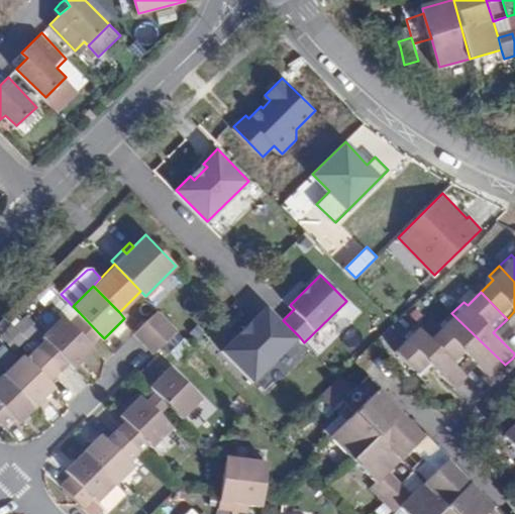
[(242,338),(238,334),(222,349),(253,381),(299,336),(283,320),(268,305),(251,321),(255,325),(242,338)]
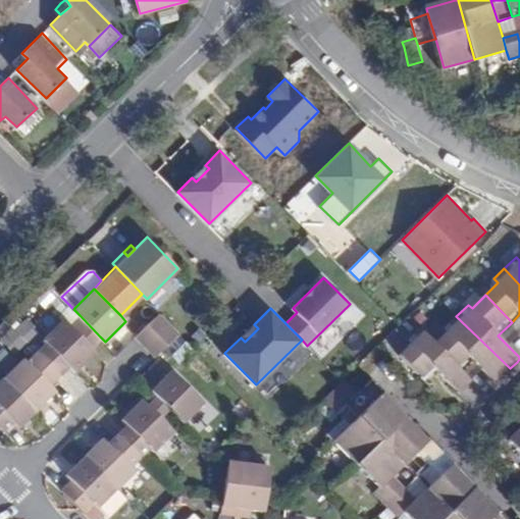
[(170,322),(159,312),(137,335),(147,345),(170,322)]
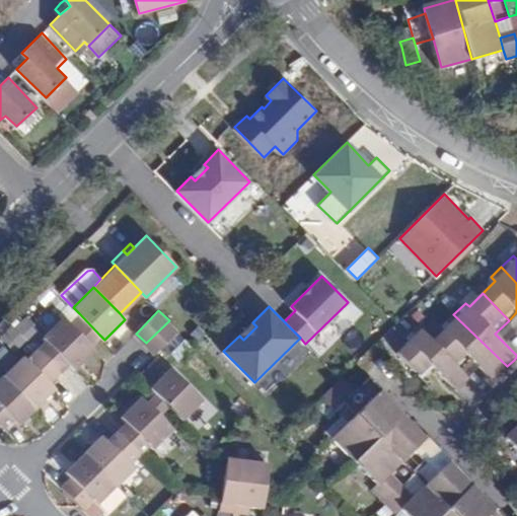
[(46,339),(37,348),(60,372),(70,363),(75,368),(85,358),(95,348),(90,343),(99,335),(79,313),(70,321),(64,316),(43,337),(46,339)]
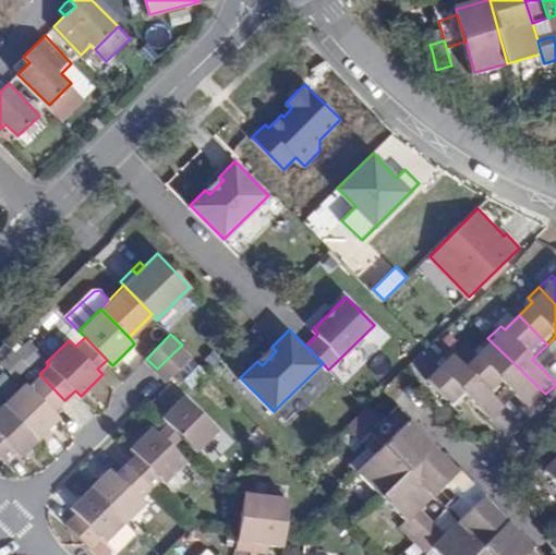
[(466,365),(496,395),(509,383),(532,406),(545,394),(487,338),(475,349),(480,353),(466,365)]
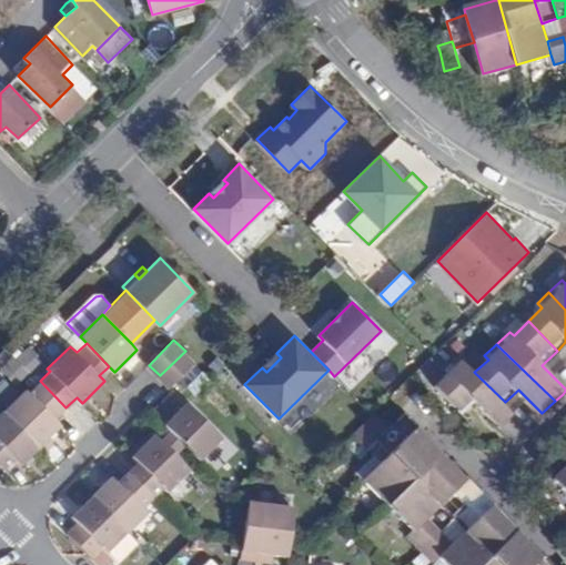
[(196,362),(185,351),(160,375),(170,386),(196,362)]
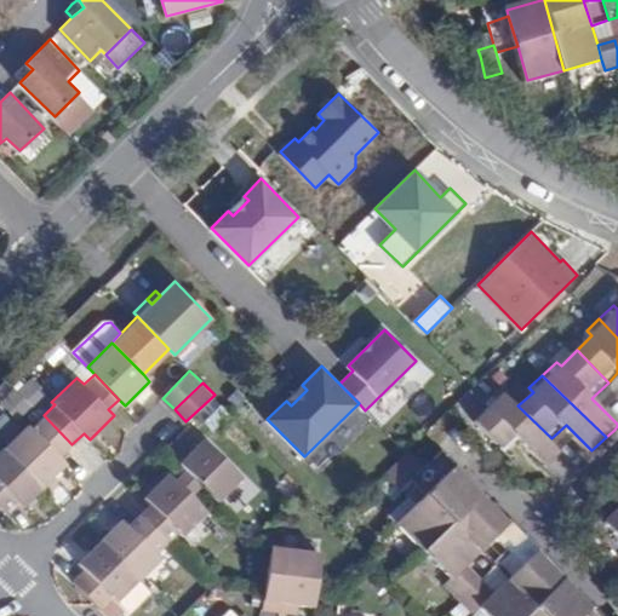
[(560,449),(551,438),(518,406),(501,389),(487,402),(491,408),(478,419),(508,449),(520,438),(545,462),(560,449)]
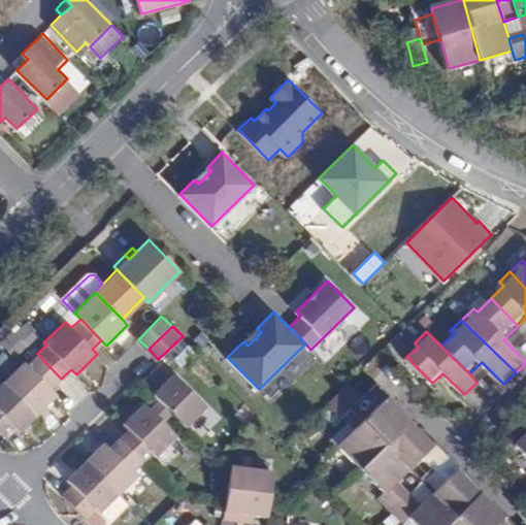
[(61,379),(37,354),(27,363),(25,361),(4,381),(37,414),(45,405),(57,394),(52,389),(61,379)]
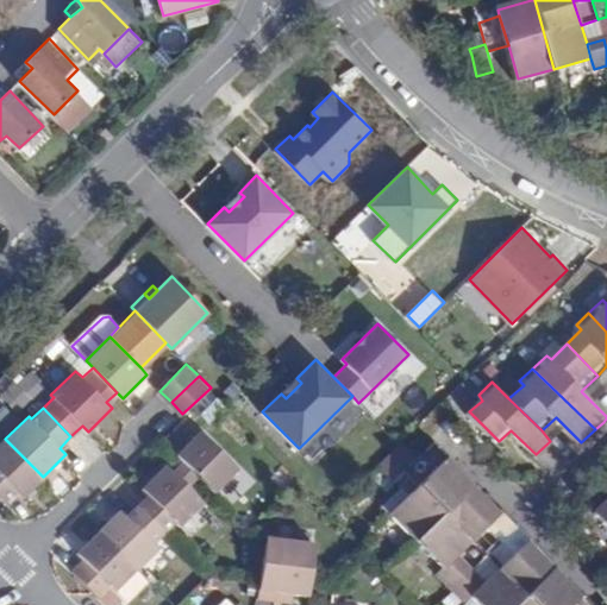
[(199,476),(214,491),(239,468),(201,430),(191,441),(177,453),(183,460),(199,476)]
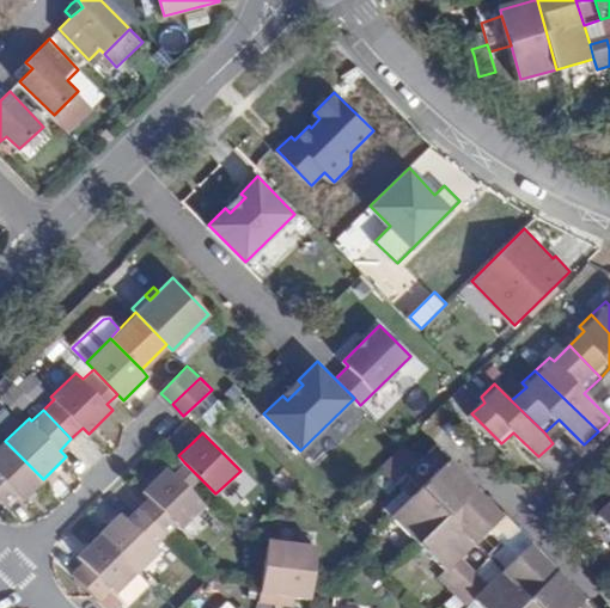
[(0,497),(6,504),(17,492),(24,499),(34,489),(43,479),(5,441),(0,444),(0,497)]
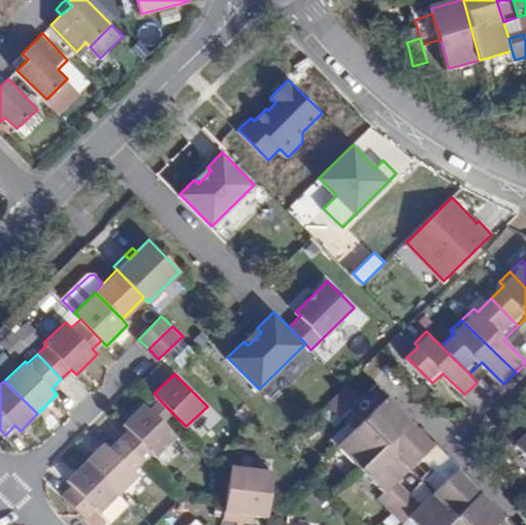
[(364,398),(348,383),(327,403),(342,419),(354,407),(364,398)]
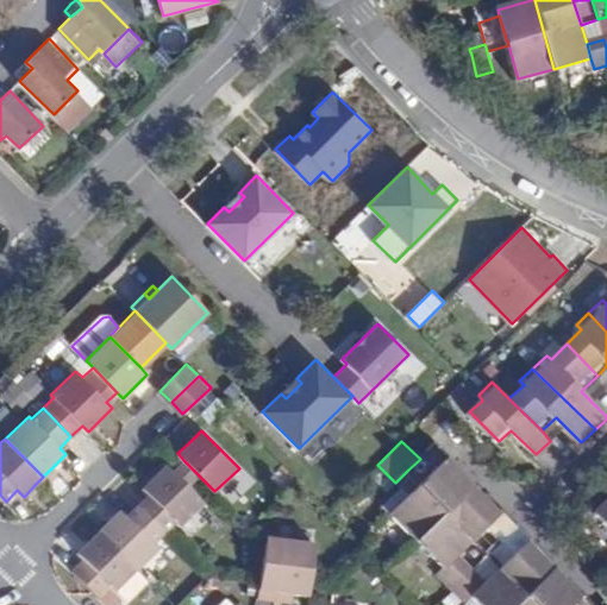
[(438,441),(420,459),(408,470),(420,484),(444,462),(451,455),(448,451),(438,441)]
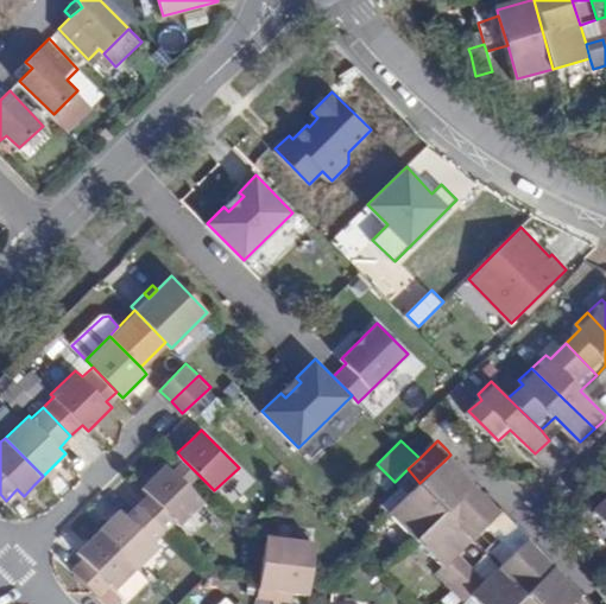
[(188,485),(199,475),(183,459),(172,470),(166,463),(156,474),(143,487),(149,494),(138,504),(164,531),(175,519),(181,525),(203,502),(188,485)]
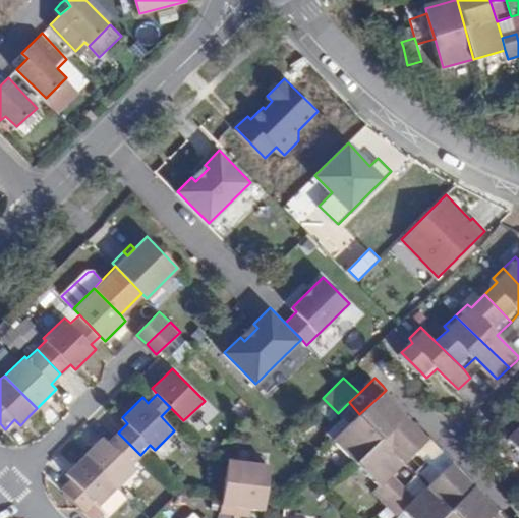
[(380,396),(359,414),(336,438),(358,460),(402,417),(380,396)]
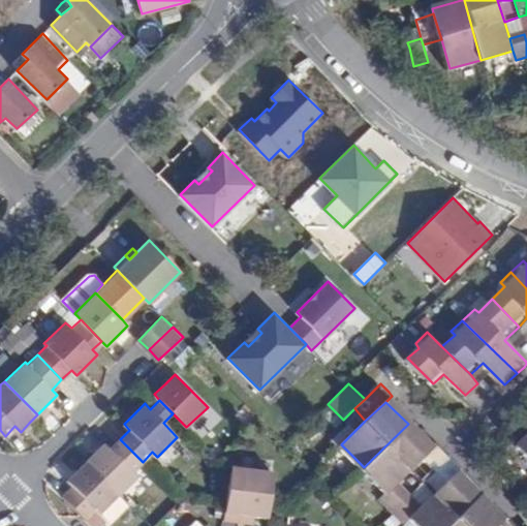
[(408,424),(364,467),(388,491),(401,478),(412,467),(432,449),(408,424)]
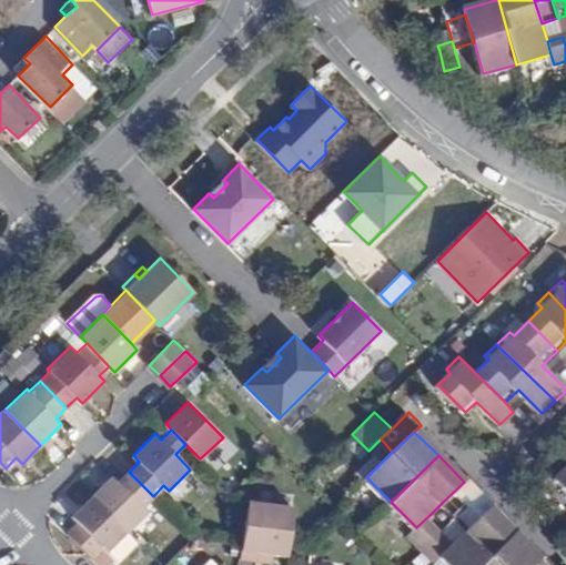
[(563,495),(565,497),(565,472),(564,471),(557,463),(544,475),(563,495)]
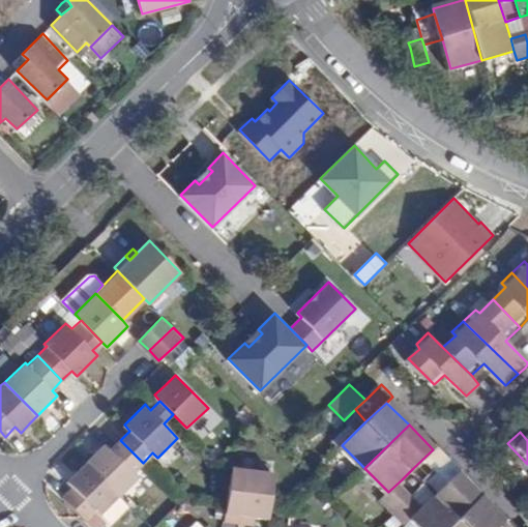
[(146,487),(155,475),(143,463),(120,440),(111,449),(105,444),(96,452),(88,460),(120,493),(136,477),(146,487)]
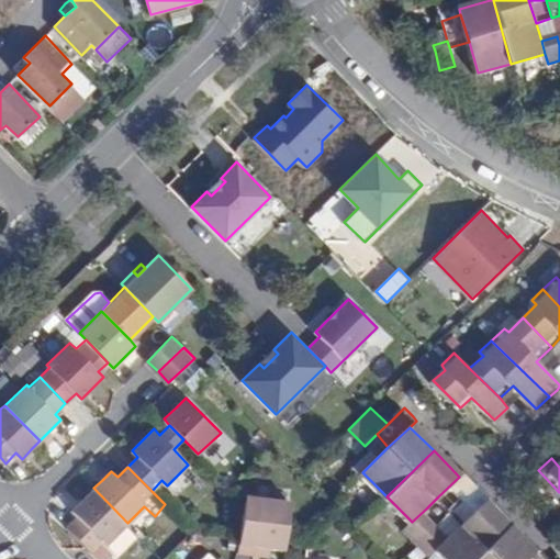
[(466,470),(459,477),(438,496),(450,510),(479,482),(472,476),(466,470)]
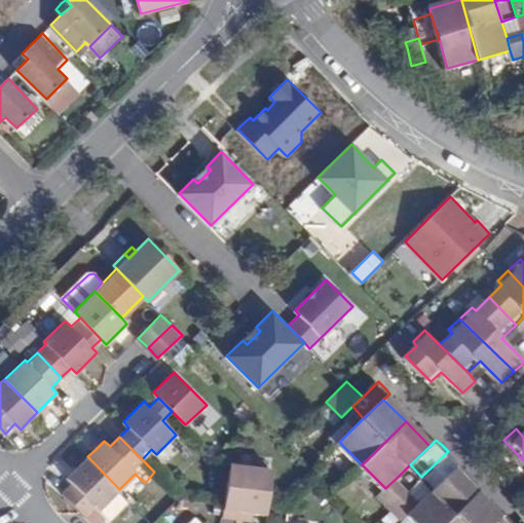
[(448,451),(421,477),(433,487),(451,469),(458,461),(454,457),(448,451)]
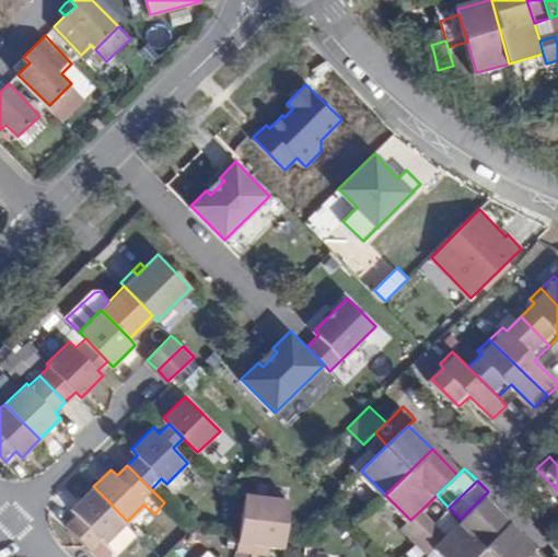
[(67,524),(90,547),(101,537),(105,542),(127,521),(93,486),(84,496),(72,508),(78,513),(67,524)]
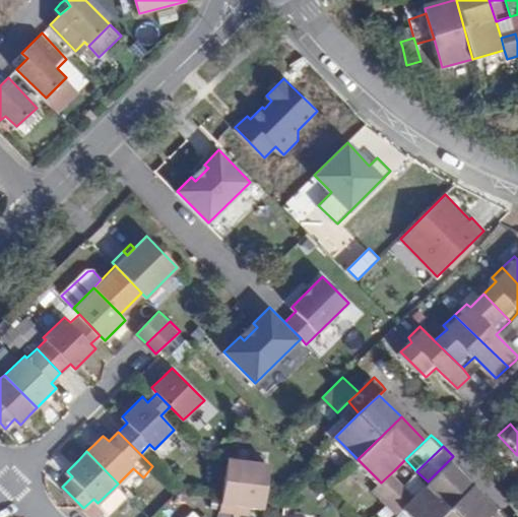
[(517,455),(515,453),(502,465),(517,482),(517,455)]
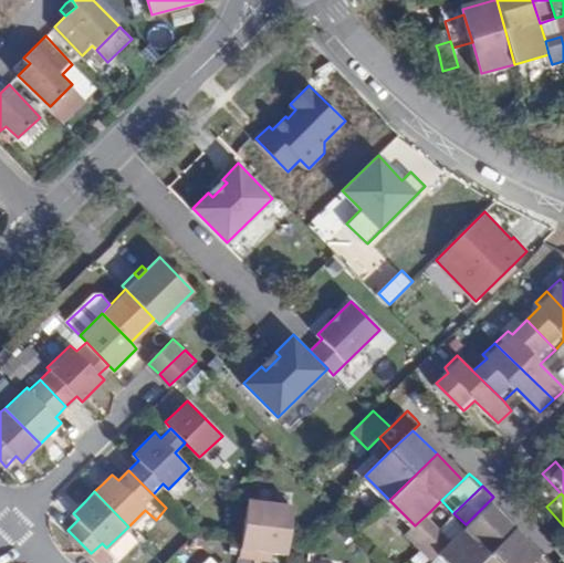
[(288,553),(293,504),(264,501),(264,508),(247,506),(241,555),(250,556),(257,558),(258,549),(288,553)]
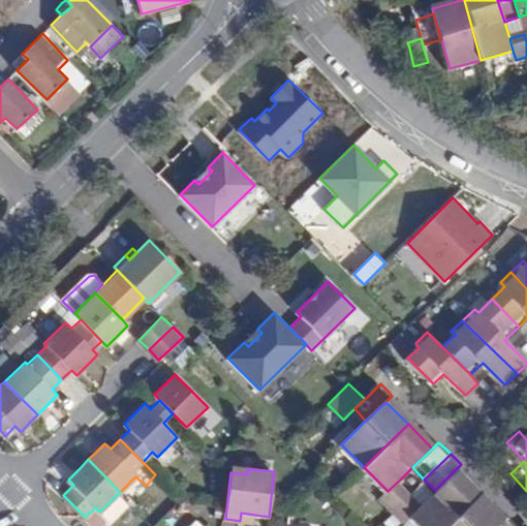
[(423,501),(410,514),(421,525),(446,525),(478,495),(454,471),(435,490),(423,501)]
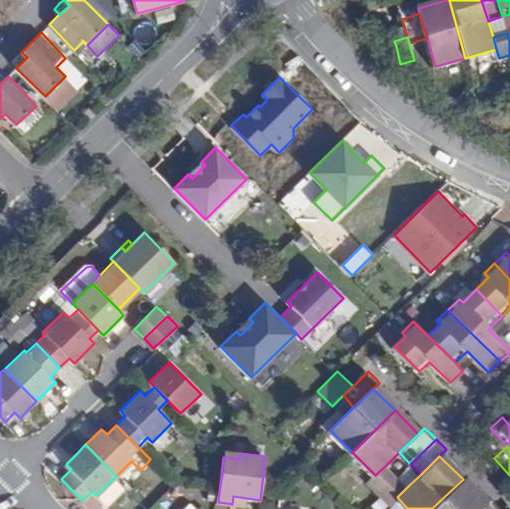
[(388,463),(375,475),(370,480),(382,492),(399,475),(388,463)]
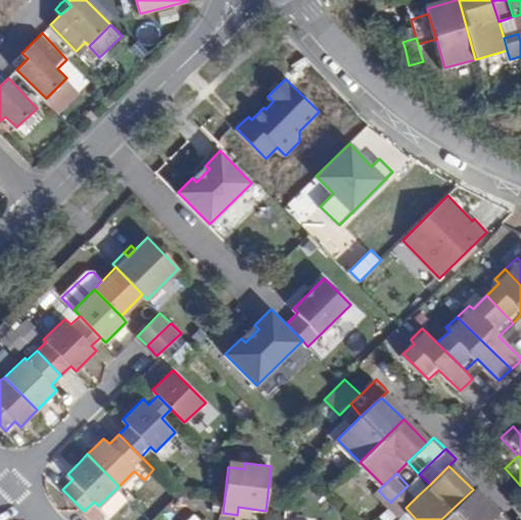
[(408,485),(390,503),(400,513),(406,508),(418,495),(408,485)]
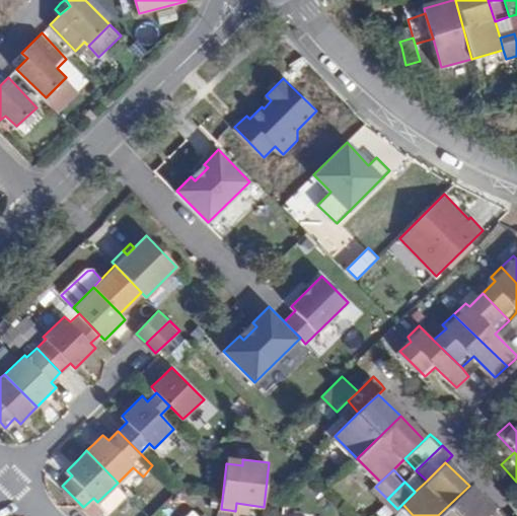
[(469,486),(438,515),(485,515),(492,509),(469,486)]
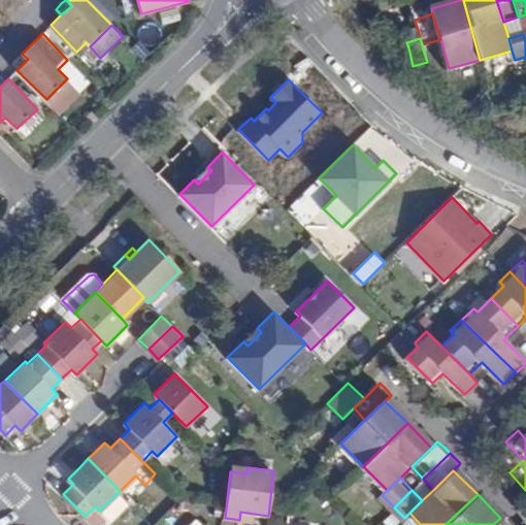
[(500,518),(493,524),(514,524),(517,522),(506,512),(500,518)]
